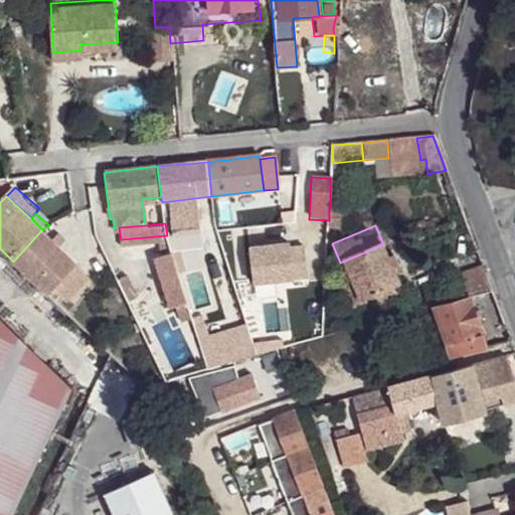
[(42,229),(13,262),(49,296),(54,291),(68,276),(75,269),(78,264),(42,229)]
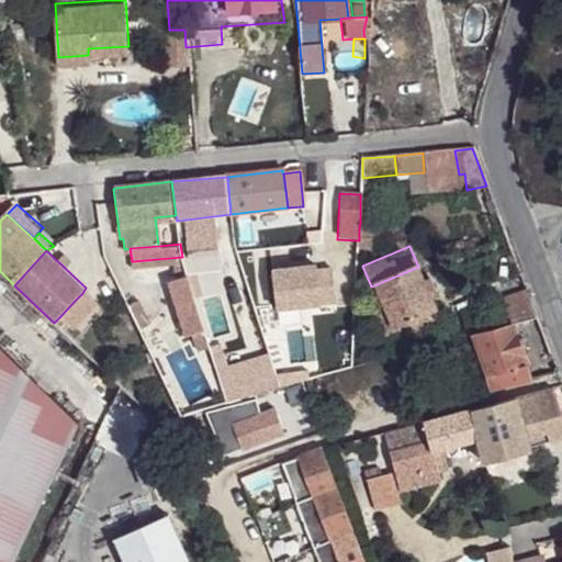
[(418,267),(377,284),(384,302),(396,328),(411,323),(436,312),(418,267)]
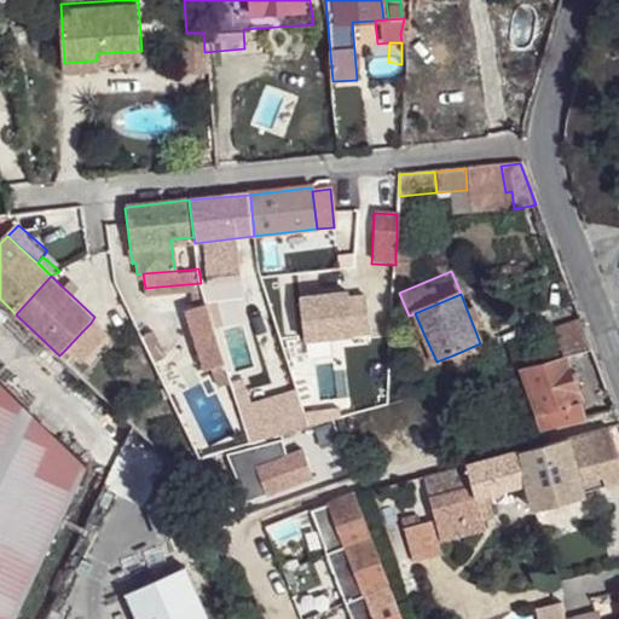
[(585,416),(563,357),(585,351),(573,319),(537,333),(547,362),(521,369),(545,428),(585,416)]
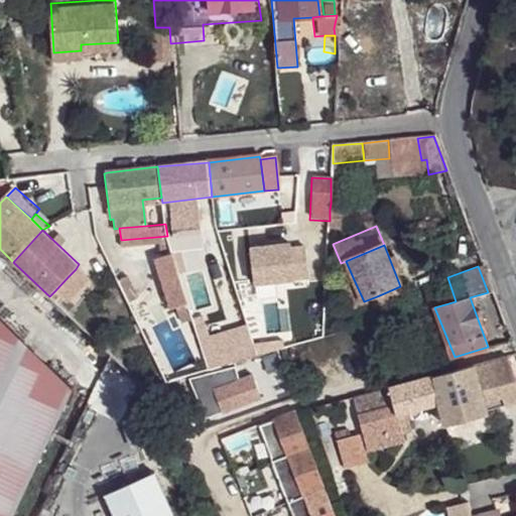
[(186,302),(175,267),(154,273),(166,308),(186,302)]
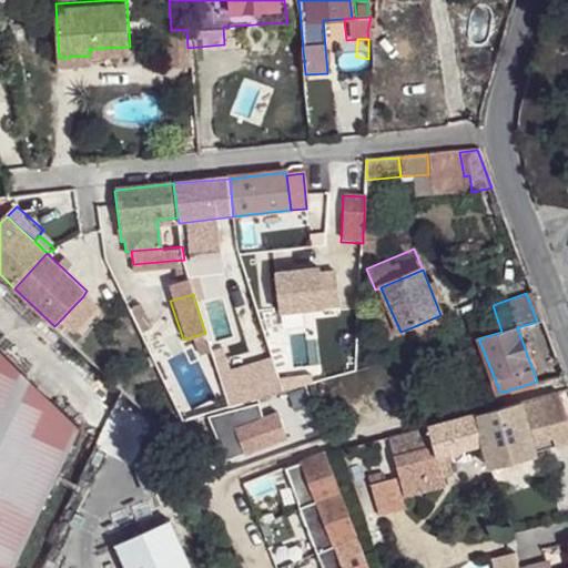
[(94,307),(83,296),(75,304),(87,315),(94,307)]
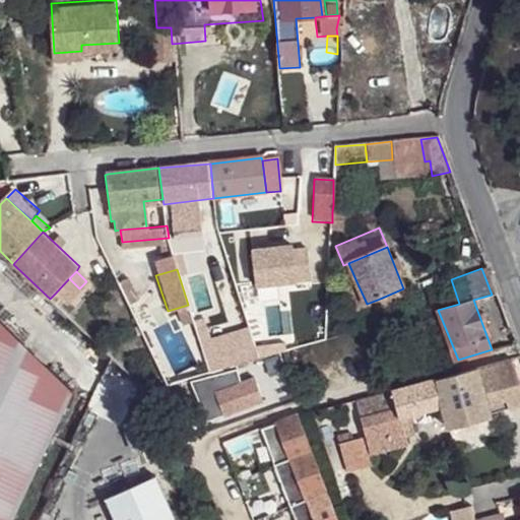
[(355,279),(342,284),(352,310),(367,304),(355,279)]
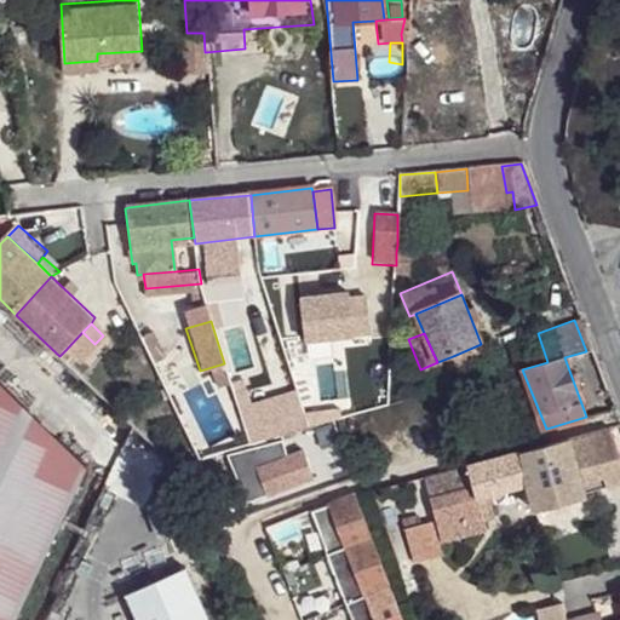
[(481,344),(453,356),(459,369),(487,357),(481,344)]
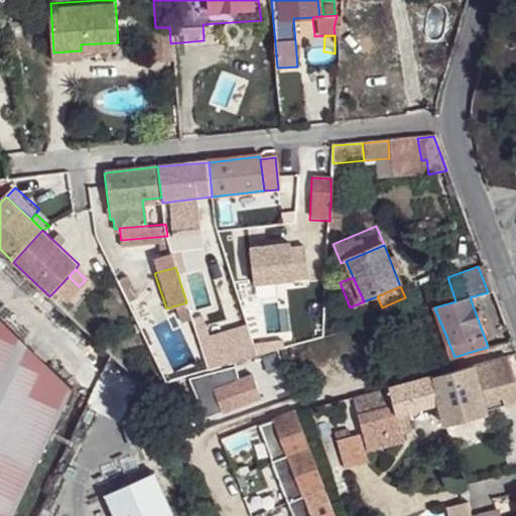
[(0,515),(7,515),(72,381),(0,311),(0,515)]
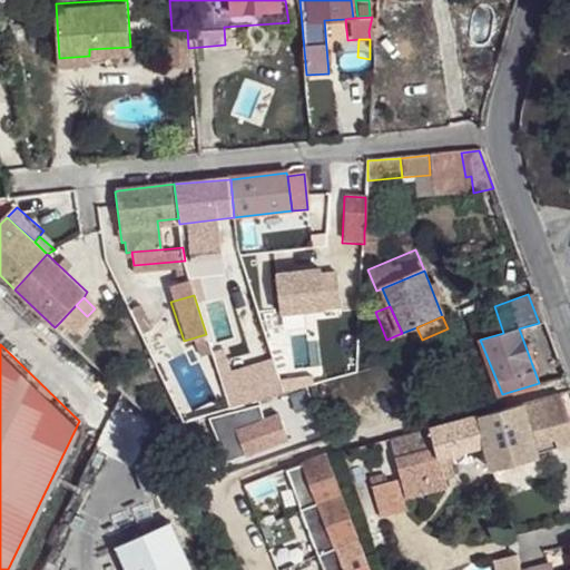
[(522,404),(478,418),(484,445),(490,470),(534,458),(534,453),(531,444),(552,438),(556,448),(569,443),(569,426),(558,394),(540,400),(522,404)]
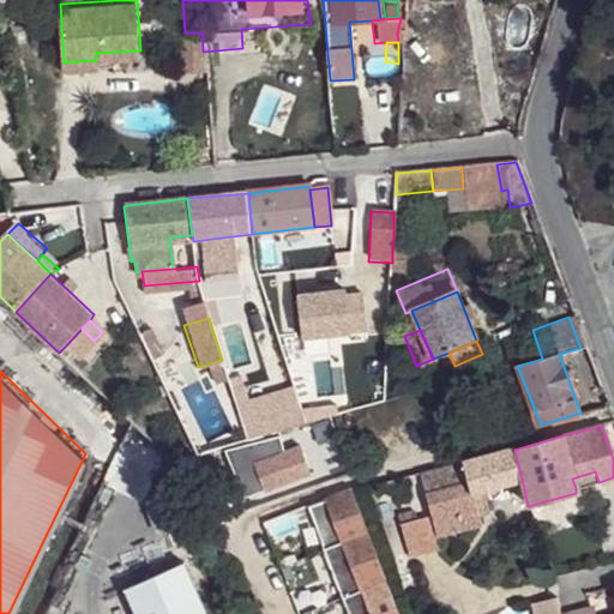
[(229,445),(220,449),(227,479),(254,470),(252,465),(274,459),(266,434),(248,440),(229,445)]
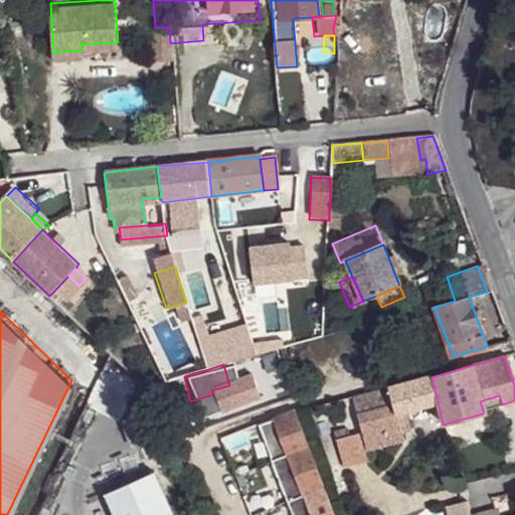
[(432,377),(388,388),(354,397),(362,430),(350,433),(337,437),(345,465),(370,458),(367,447),(396,440),(394,431),(393,425),(410,421),(408,411),(438,402),(432,377)]
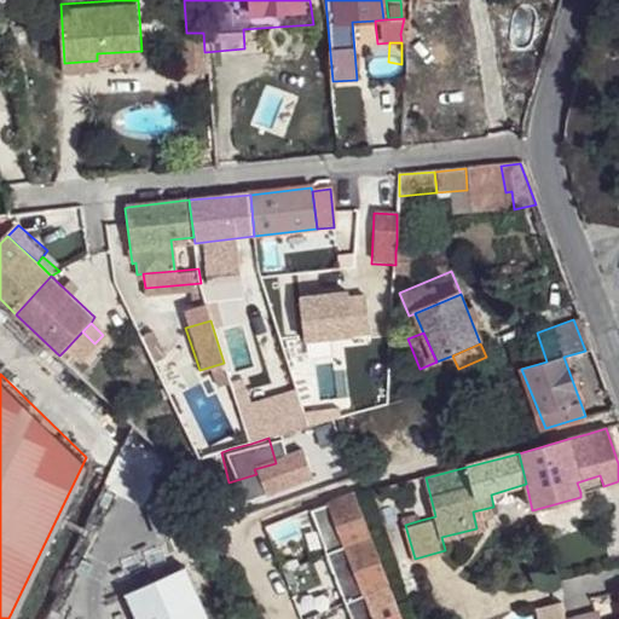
[(600,475),(577,482),(580,492),(603,486),(600,475)]
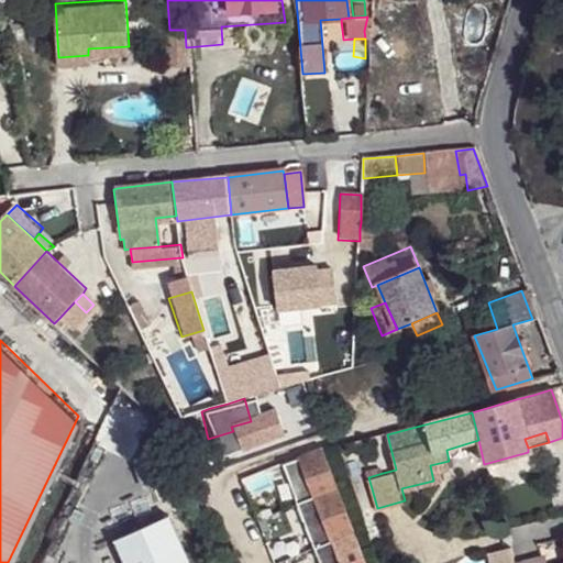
[(323,451),(299,460),(304,467),(313,496),(337,487),(323,451)]
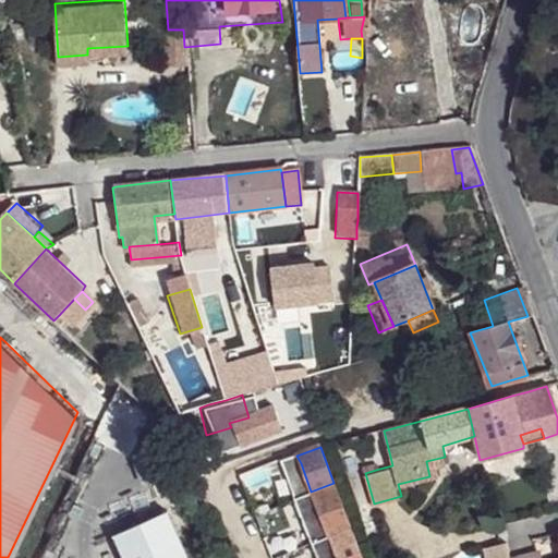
[(427,466),(446,462),(445,457),(426,461),(427,466)]
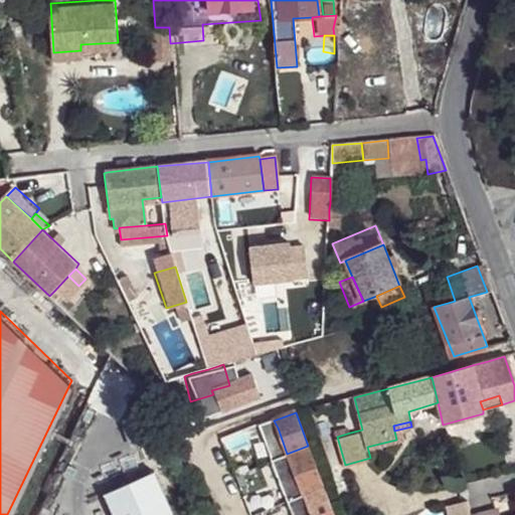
[(337,437),(350,433),(348,425),(335,430),(337,437)]
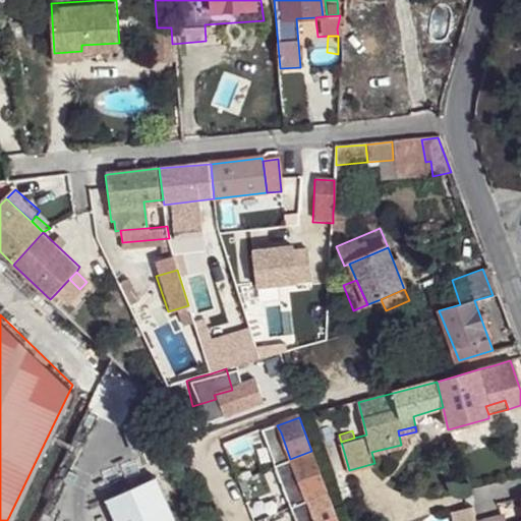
[(306,501),(329,494),(311,451),(290,459),(302,489),(283,497),(287,508),(306,501)]
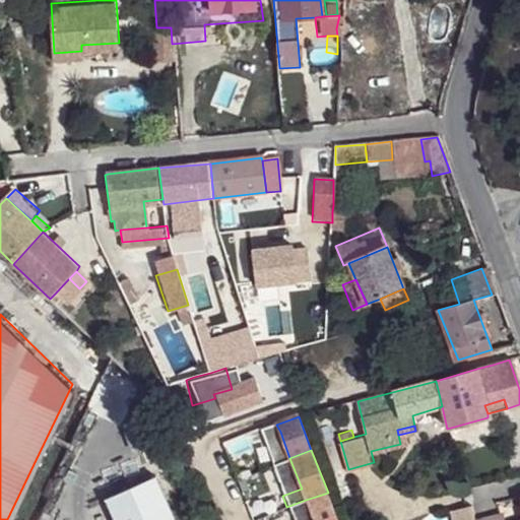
[(112,511),(129,519),(156,519),(179,479),(139,459),(112,511)]
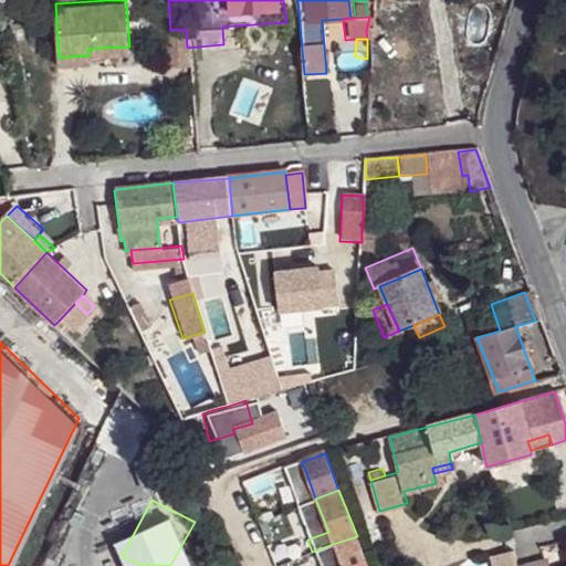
[(368,565),(357,536),(333,544),(342,565),(368,565)]
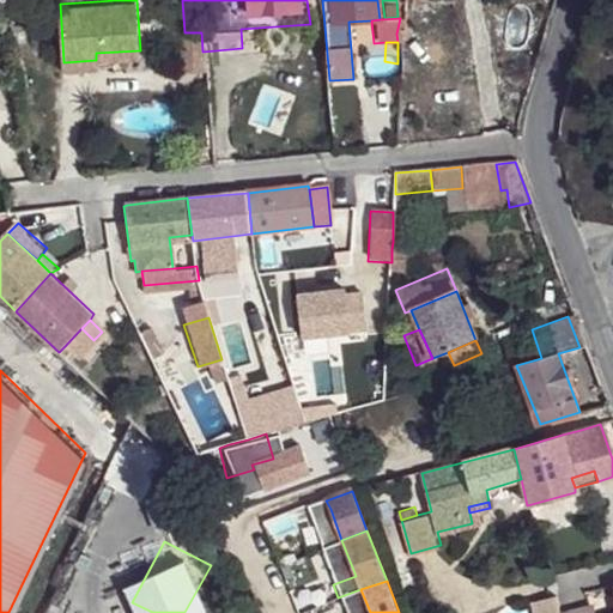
[(564,612),(565,612),(560,599),(532,606),(533,612),(564,612)]
